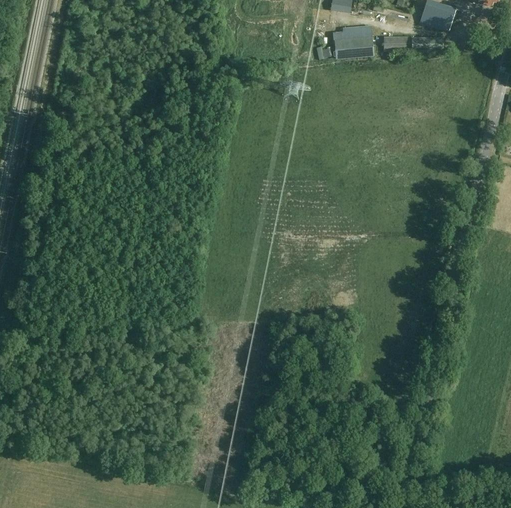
[(374,6),(384,9),(386,3),(375,0),(374,6)]
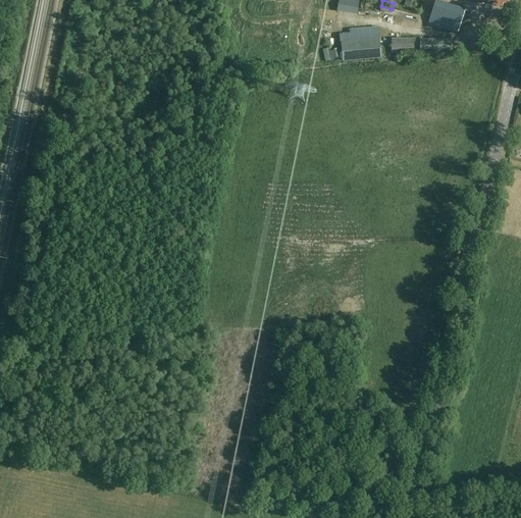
[(434,0),(428,21),(460,32),(467,6),(446,0),(434,0)]
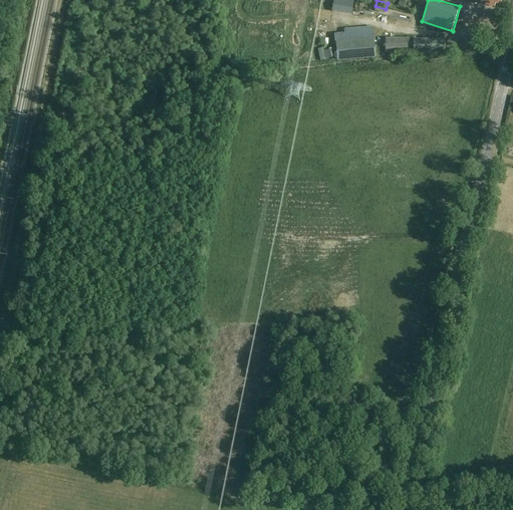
[(376,53),(375,34),(336,38),(338,58),(376,53)]
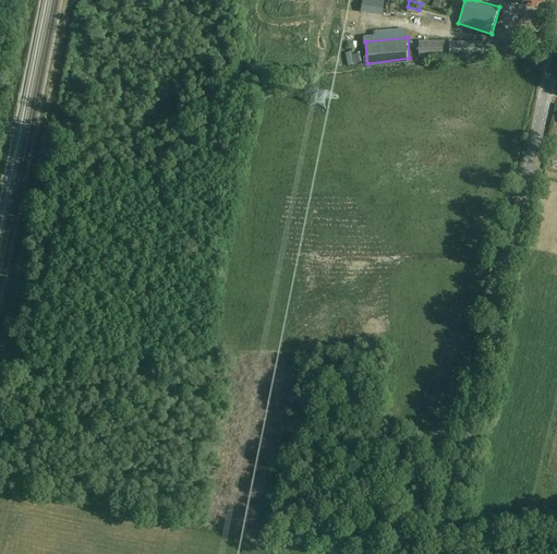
[(451,37),(419,37),(420,53),(485,52),(485,38),(451,38),(451,37)]
